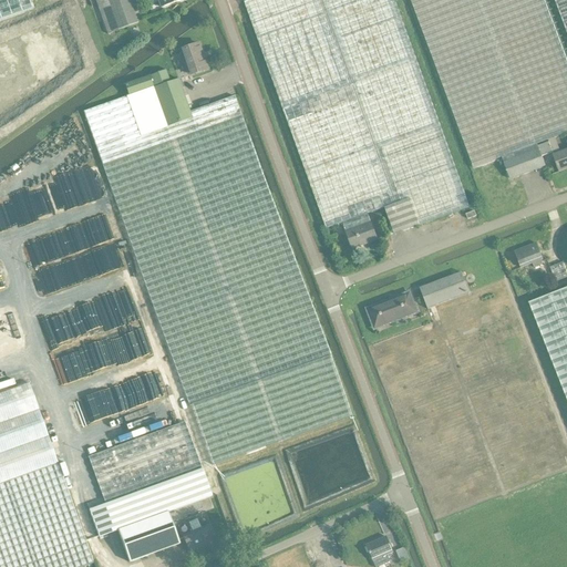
[(0,0),(0,22),(32,11),(28,0),(0,0)]
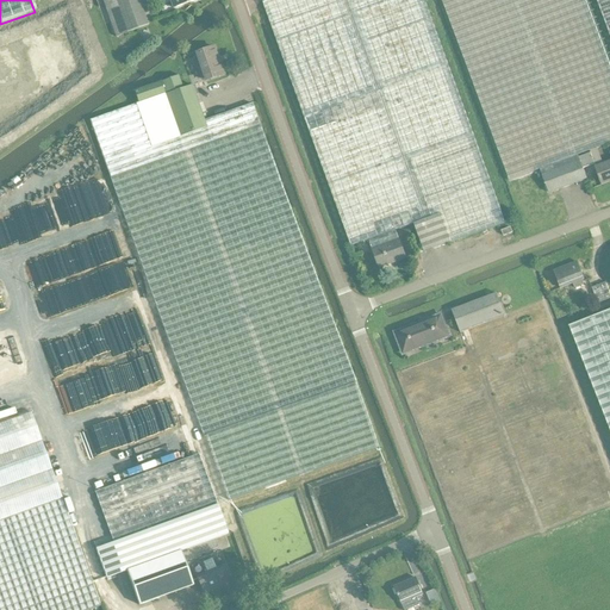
[(101,0),(116,37),(118,37),(147,26),(137,0),(101,0)]
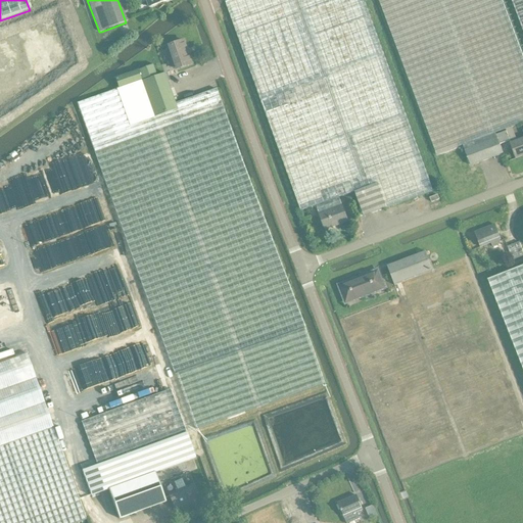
[(363,0),(232,0),(225,3),(300,211),(316,206),(339,198),(354,192),(364,217),(386,208),(433,192),(363,0)]
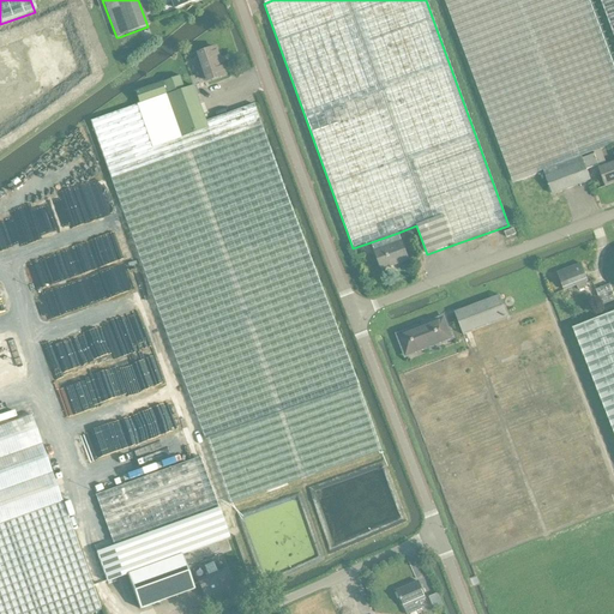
[(613,68),(588,0),(444,0),(512,184),(542,172),(545,170),(553,194),(566,190),(587,182),(590,181),(587,170),(599,167),(594,155),(582,158),(582,157),(613,144),(613,68)]
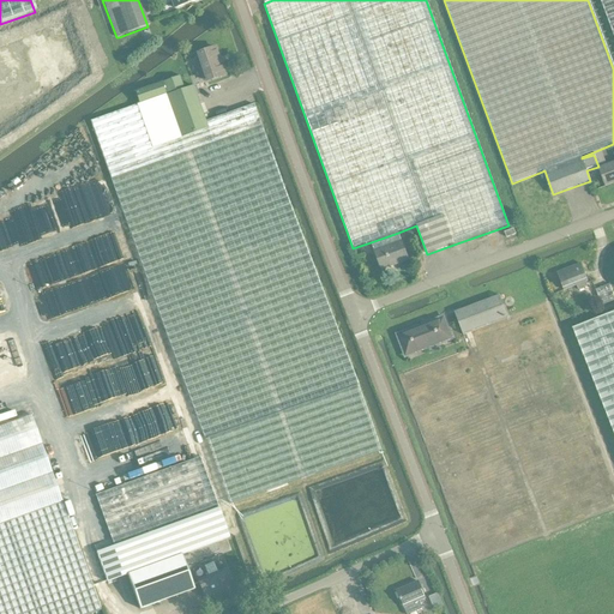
[(613,0),(600,0),(613,37),(613,0)]
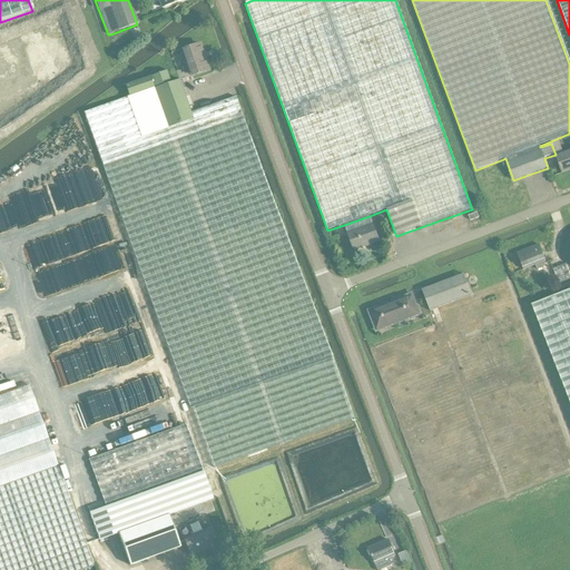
[(199,45),(183,50),(192,76),(208,70),(199,45)]
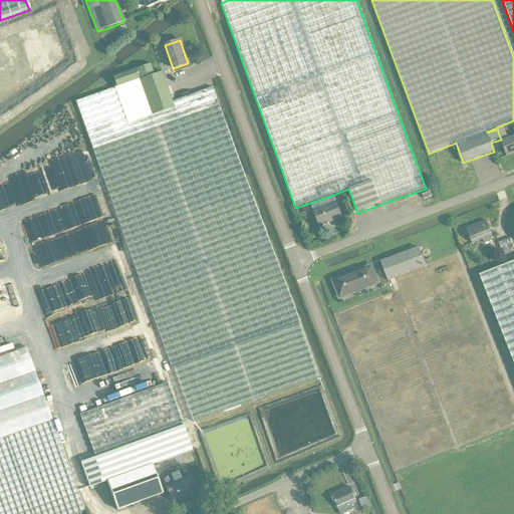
[(115,88),(75,101),(79,113),(84,126),(171,367),(173,367),(193,423),(317,378),(298,323),(299,322),(212,87),(172,101),(162,72),(154,75),(150,63),(111,77),(115,88)]
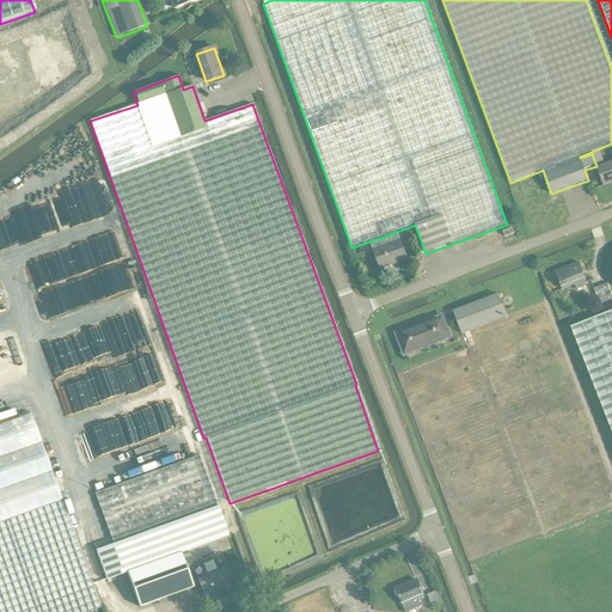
[(611,183),(611,152),(611,153),(611,155),(611,161),(597,167),(604,187),(611,183)]
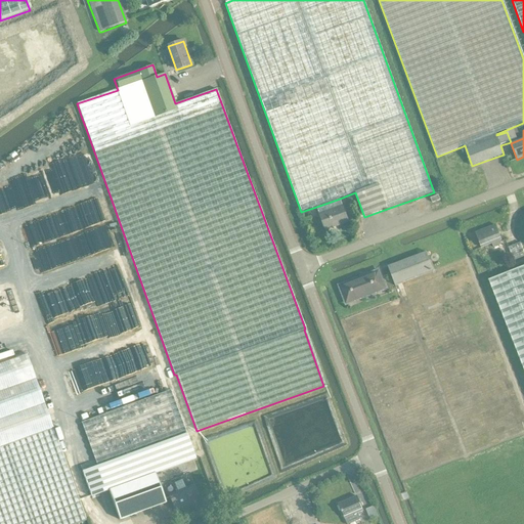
[(340,199),(316,207),(318,214),(324,231),(349,223),(343,206),(342,206),(340,199)]
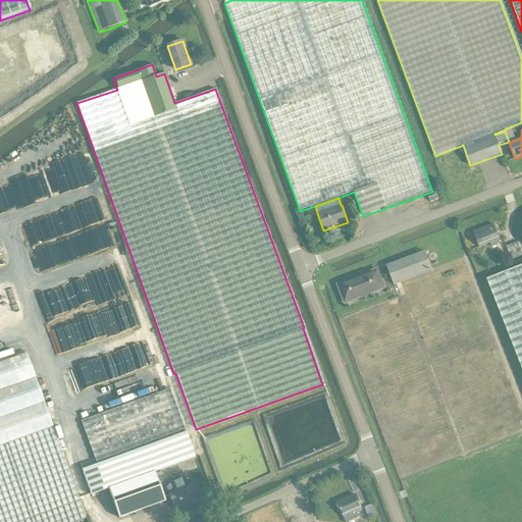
[(498,240),(499,240),(493,224),(474,232),(479,247),(490,243),(491,247),(499,244),(498,240)]
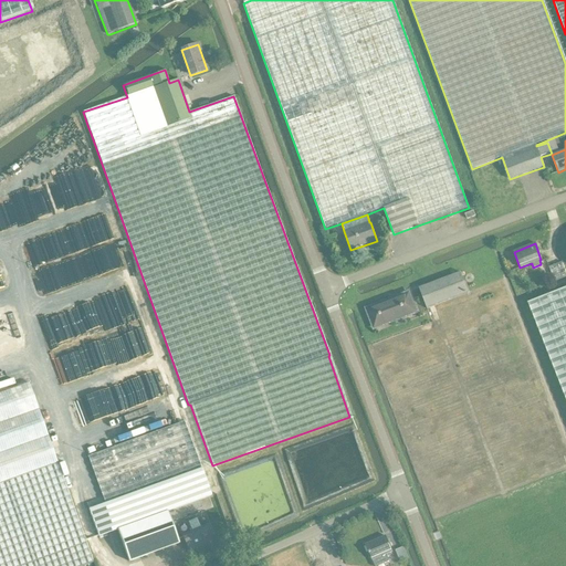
[(565,272),(562,262),(549,268),(555,281),(565,276),(565,272)]
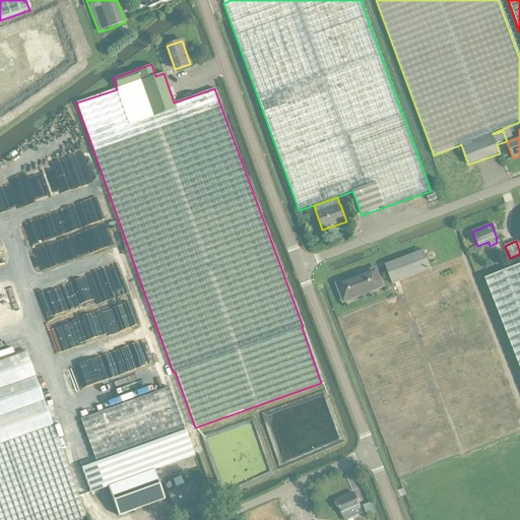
[(423,251),(385,265),(392,283),(431,269),(423,251)]
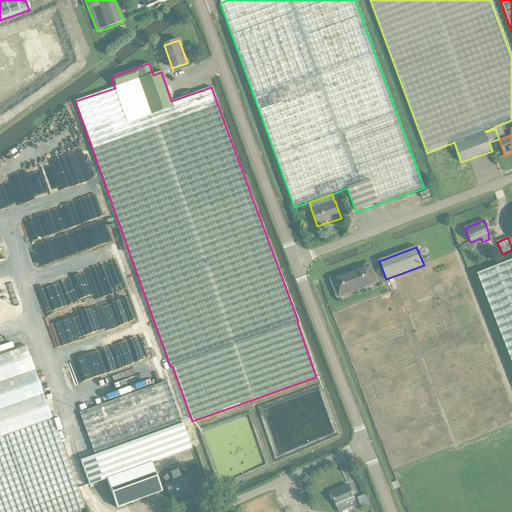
[(511,511),(511,260),(477,274),(511,361),(511,511)]
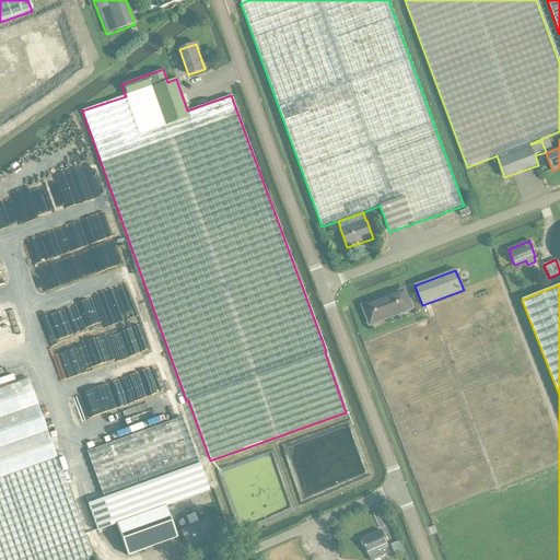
[(404,290),(362,305),(370,326),(412,310),(404,290)]
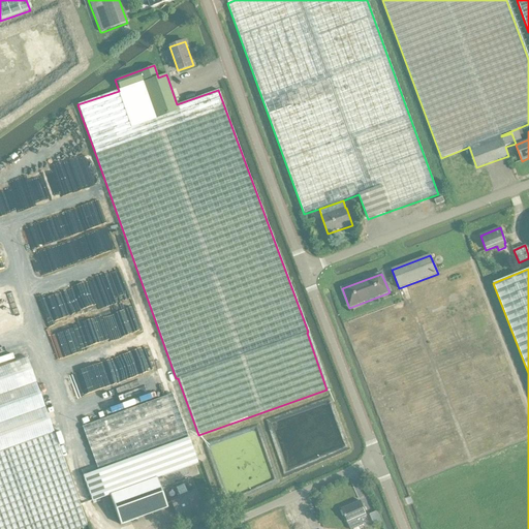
[(25,354),(0,363),(0,452),(53,433),(25,354)]
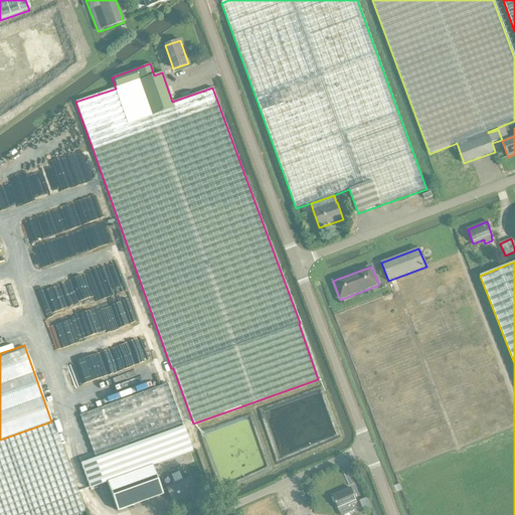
[(167,383),(79,415),(96,459),(80,464),(90,489),(107,483),(117,511),(140,503),(163,495),(152,466),(192,452),(167,383)]
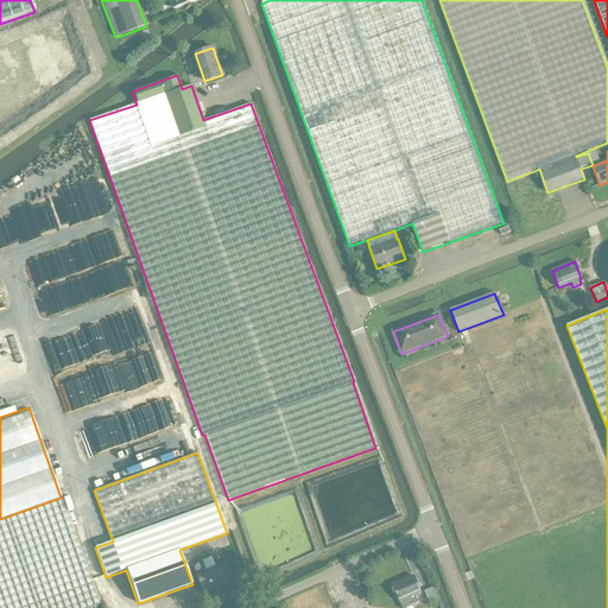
[(0,607),(88,607),(99,605),(61,498),(0,519),(0,607)]
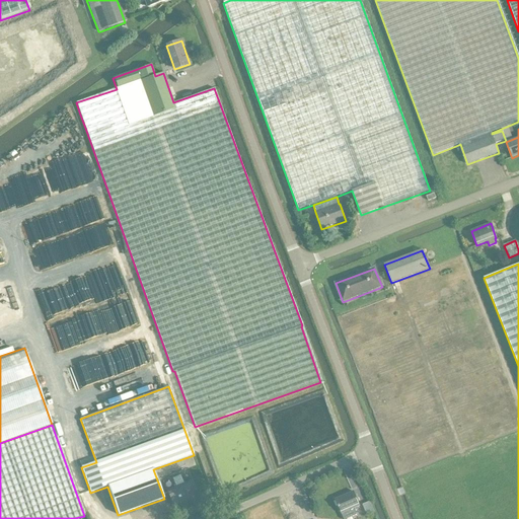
[(198,496),(191,480),(183,484),(180,475),(172,478),(175,488),(167,491),(173,506),(198,496)]
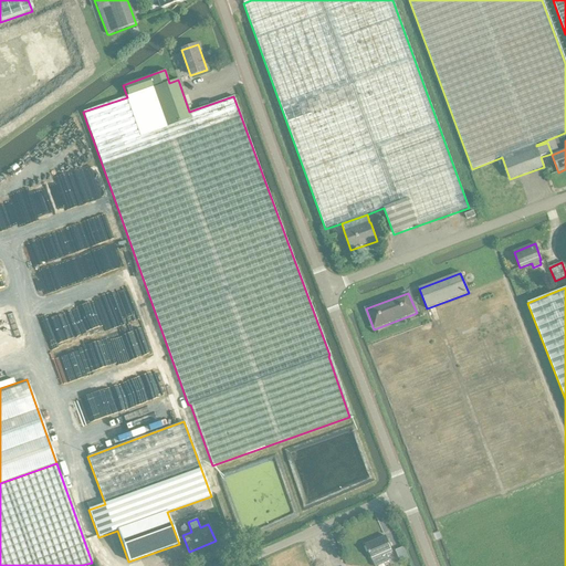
[(366,546),(374,565),(381,565),(390,563),(387,555),(392,552),(386,536),(380,538),(380,540),(366,546)]
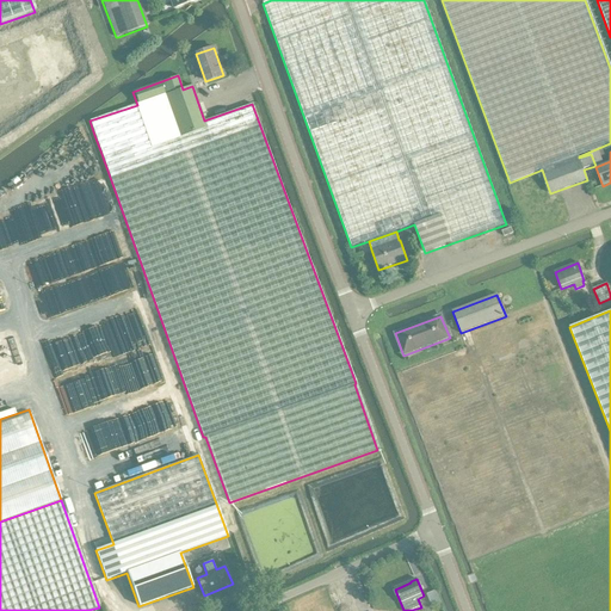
[(437,592),(427,596),(432,606),(440,603),(437,592)]
